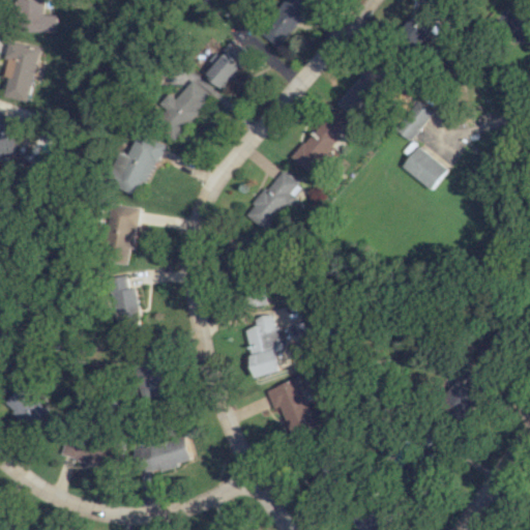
[(45,15),(45,0),(21,0),(21,31),(57,32),(57,15),(45,15)]
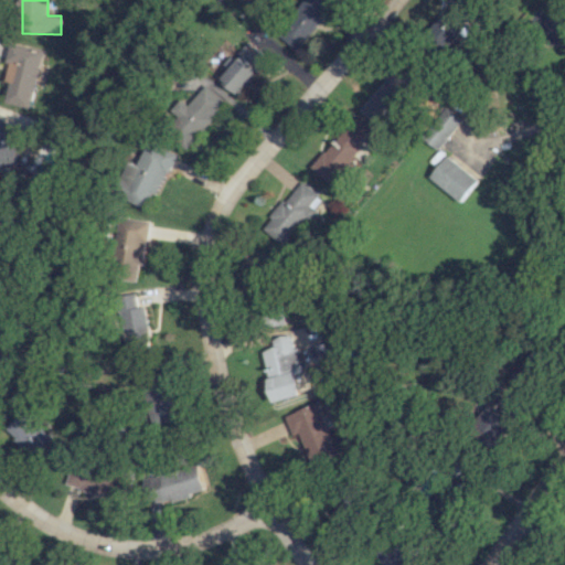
[(295,50),(334,7),(327,0),(306,0),(276,33),(295,50)]
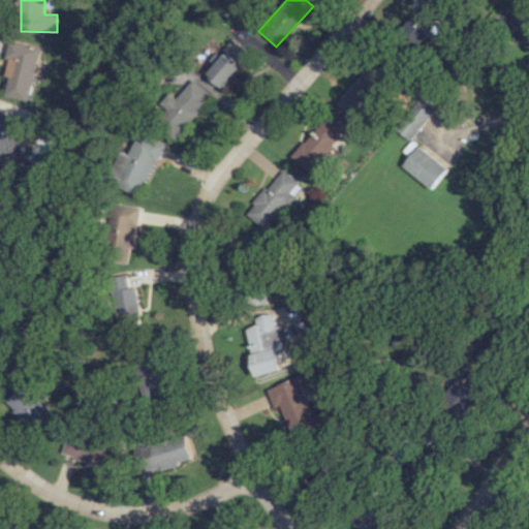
[(445,10),(432,0),(424,0),(403,28),(422,42),(445,10)]
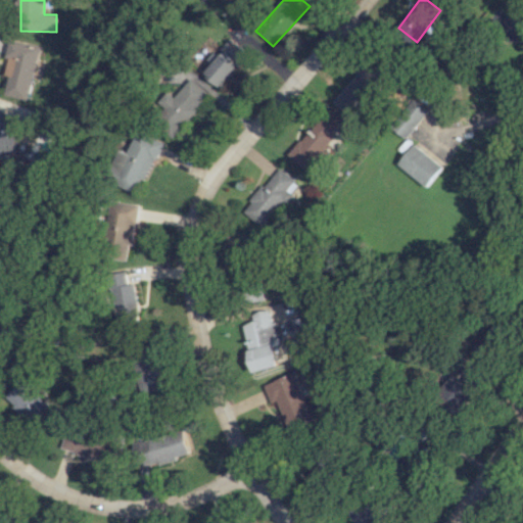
[(6,95),(30,100),(41,46),(11,40),(8,57),(10,58),(7,75),(10,76),(6,95)]
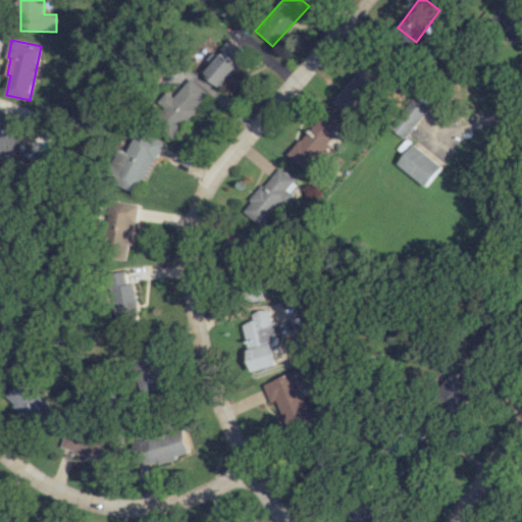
[(250,55),(232,40),(203,72),(220,89),(250,55)]
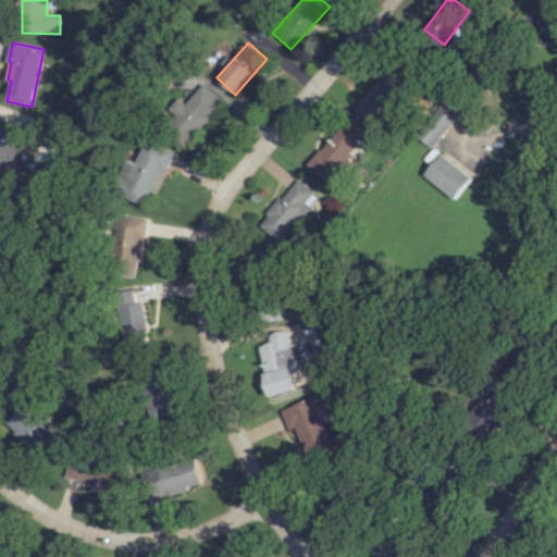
[(355,107),(373,124),(410,86),(393,69),(355,107)]
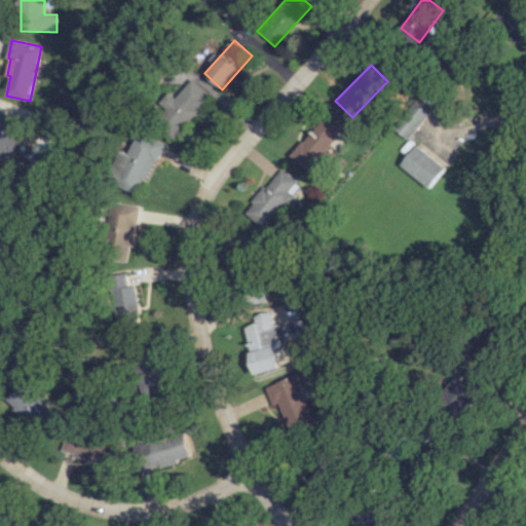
[(175,138),(212,96),(192,79),(177,98),(170,92),(157,107),(173,120),(164,129),(175,138)]
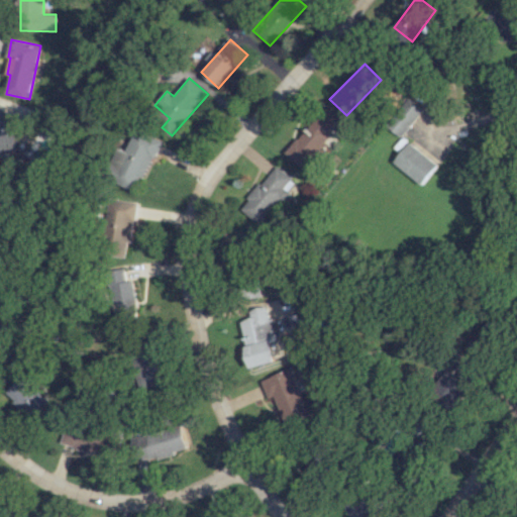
[(421,108),(407,99),(388,129),(402,137),(421,108)]
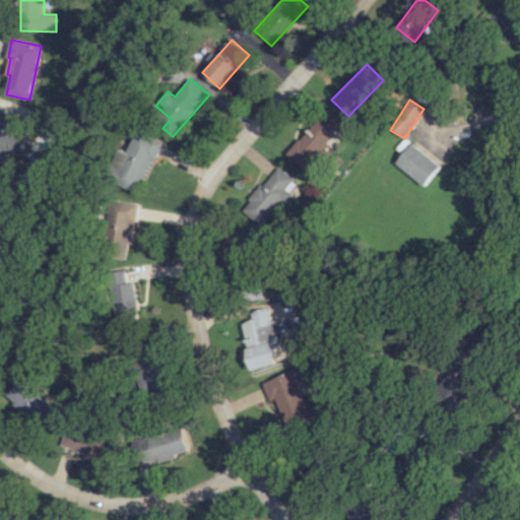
[(0,125),(0,152),(16,153),(17,120),(6,120),(6,106),(0,106),(0,125)]
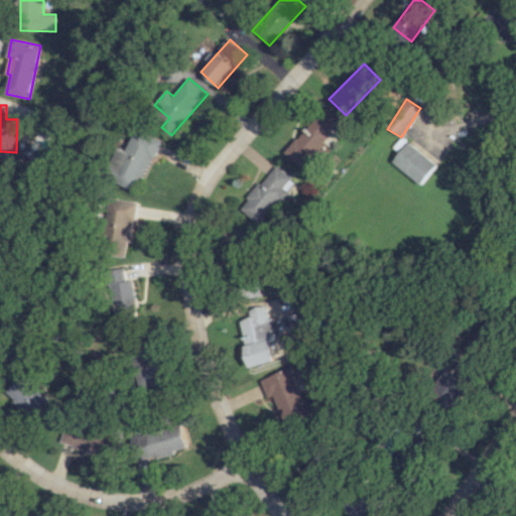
[(334,136),(328,130),(334,124),(321,113),(284,150),(301,168),(334,136)]
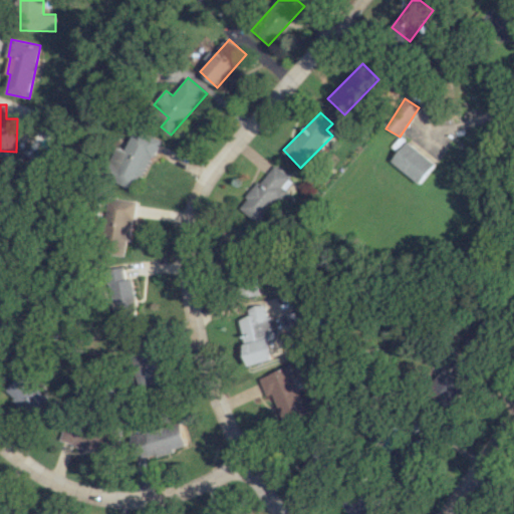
[(161,141),(137,129),(126,151),(120,148),(106,177),(137,191),(161,141)]
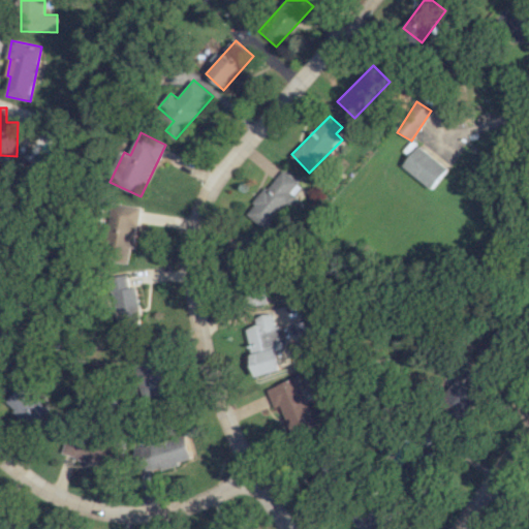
[(431,189),(447,168),(419,146),(402,166),(431,189)]
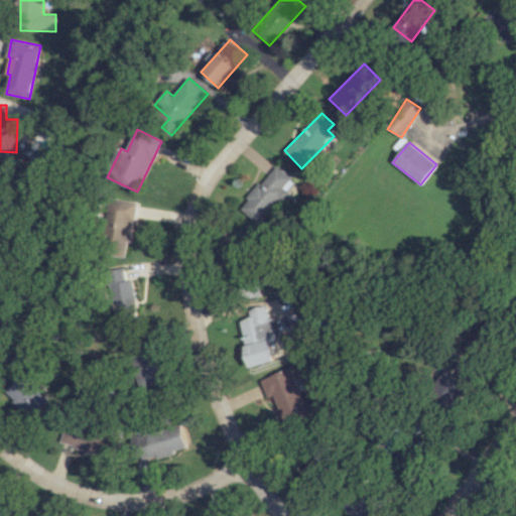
[(261,225),(294,180),(273,165),(240,209),(261,225)]
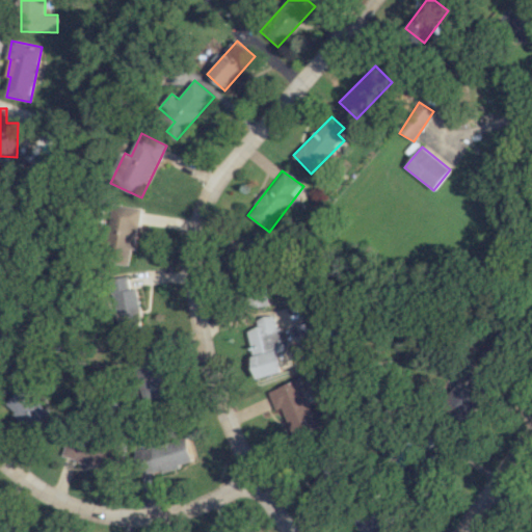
[(120,336),(141,334),(137,290),(115,292),(120,336)]
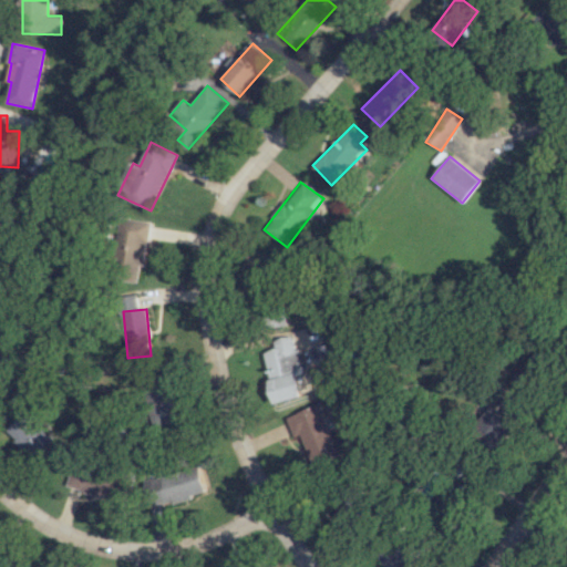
[(275,403),(303,397),(298,374),(303,373),(294,334),(274,340),(276,348),(261,352),(275,403)]
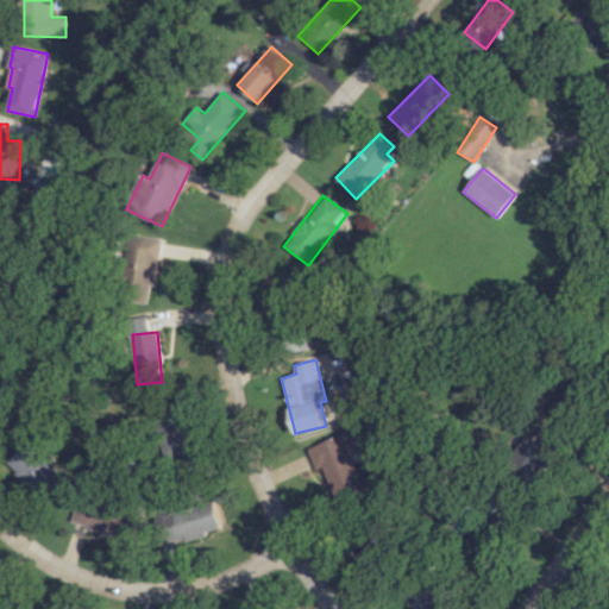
[(165,419),(168,457),(190,454),(187,416),(165,419)]
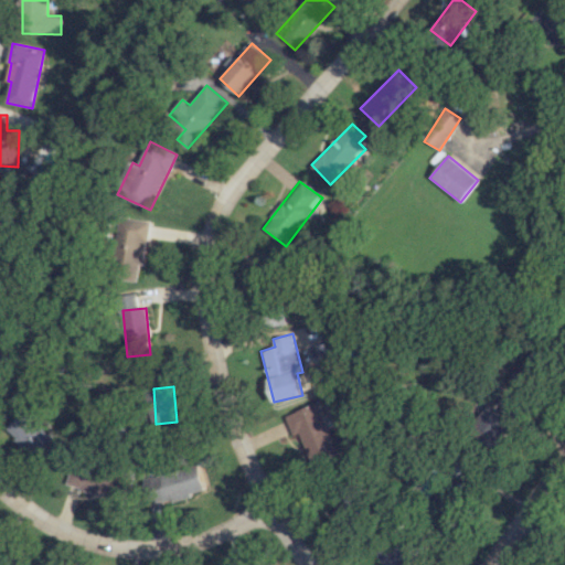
[(493,404),(475,424),(494,444),(523,414),(508,400),(498,409),(493,404)]
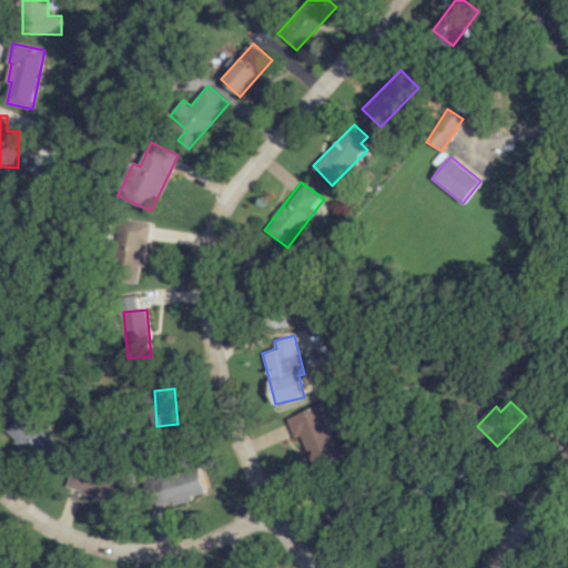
[(293,438),(302,435),(313,466),(338,458),(320,405),(286,417),(293,438)]
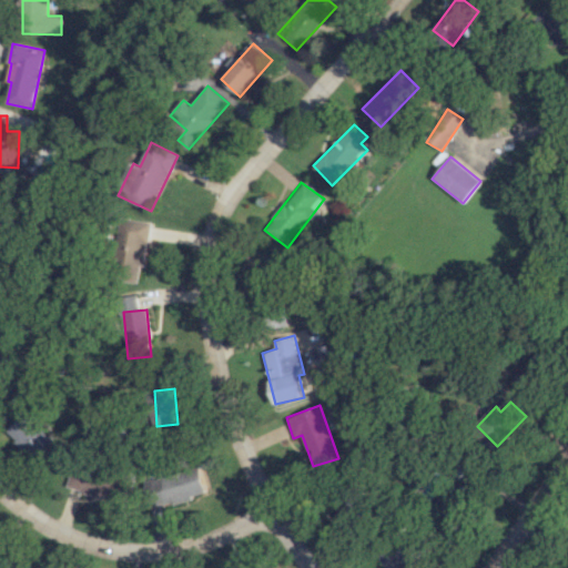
[(11,433),(41,466),(61,448),(31,415),(11,433)]
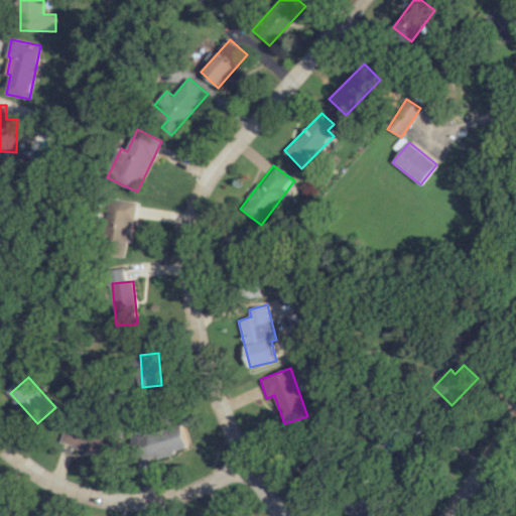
[(60,443),(111,459),(117,439),(67,424),(60,443)]
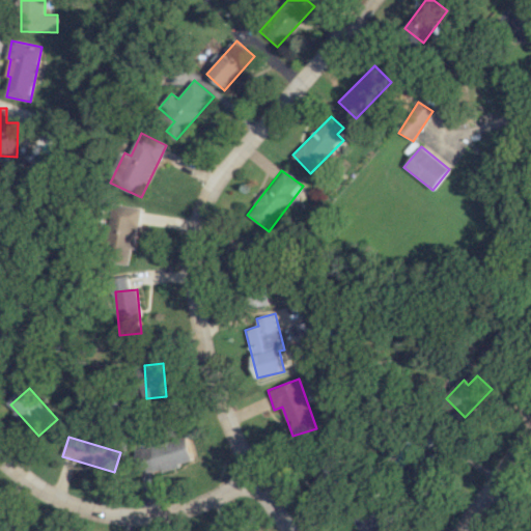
[(143,448),(146,470),(191,465),(188,442),(143,448)]
